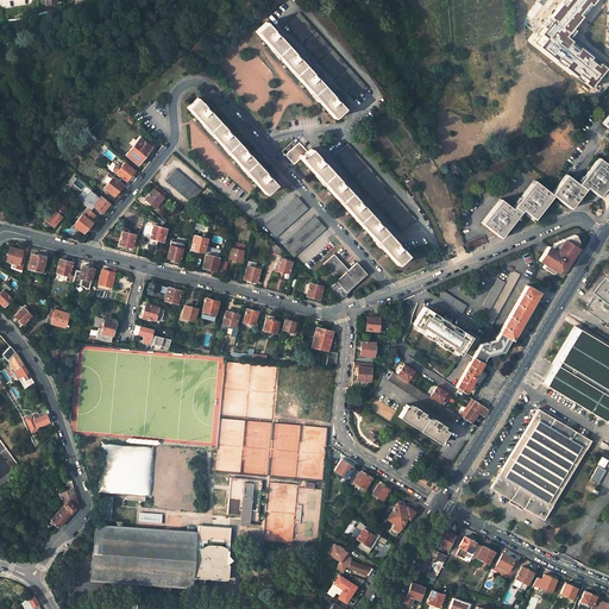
[(571,43),(550,68),(563,79),(571,69),(584,54),(585,55),(603,33),(594,26),(591,29),(588,25),(598,11),(600,12),(608,0),(586,0),(573,17),(572,16),(567,20),(556,11),(557,11),(546,1),(539,11),(541,13),(538,17),(571,43)]
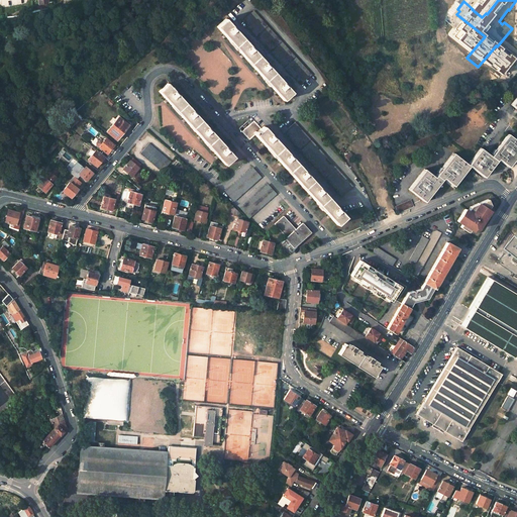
[(311,75),(253,11),(242,21),(300,85),(311,75)]
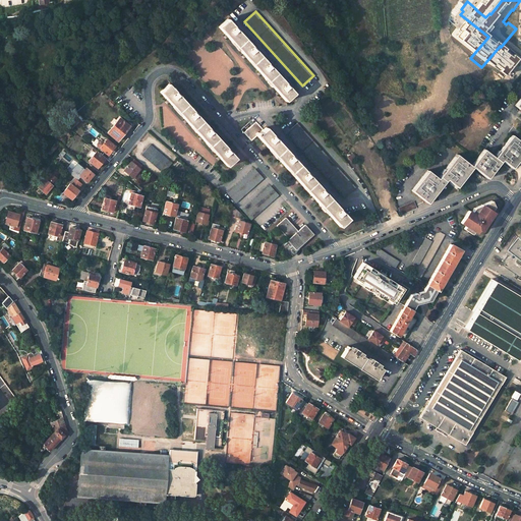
[(294,93),(227,18),(218,26),(226,37),(243,55),(258,71),(274,88),(285,101),(294,93)]
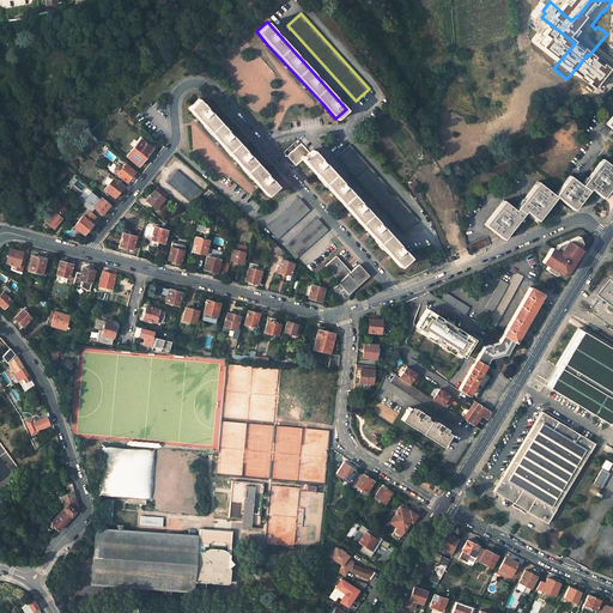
[(208,109),(199,98),(188,108),(267,195),(278,187),(267,176),(247,152),(229,132),(208,109)]
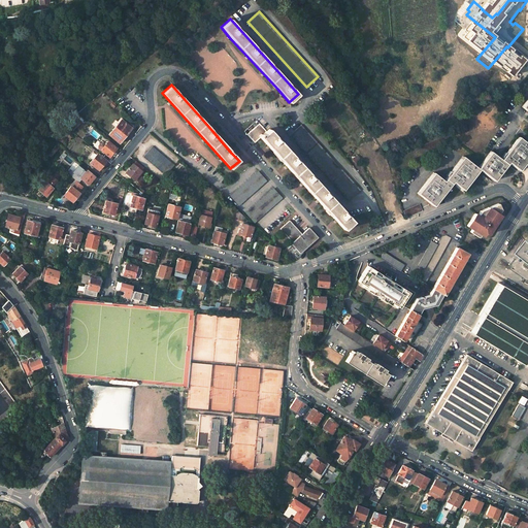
[(131,128),(121,120),(108,135),(119,143),(131,128)]
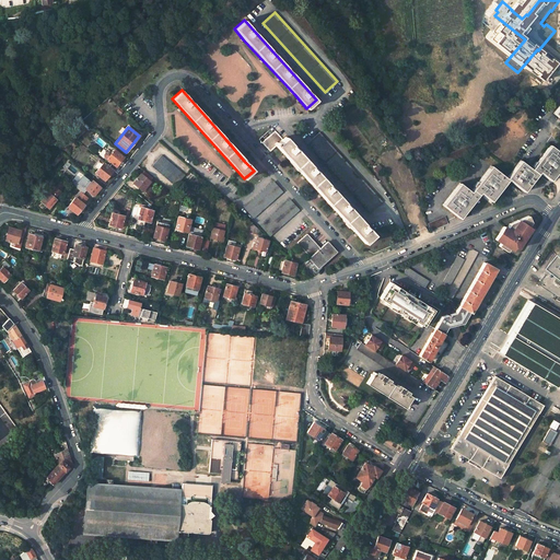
[(282,140),(271,128),(259,139),(270,151),(276,147),(284,155),(303,176),(319,195),(339,216),(357,235),(365,244),(374,235),(286,138),(282,140)]
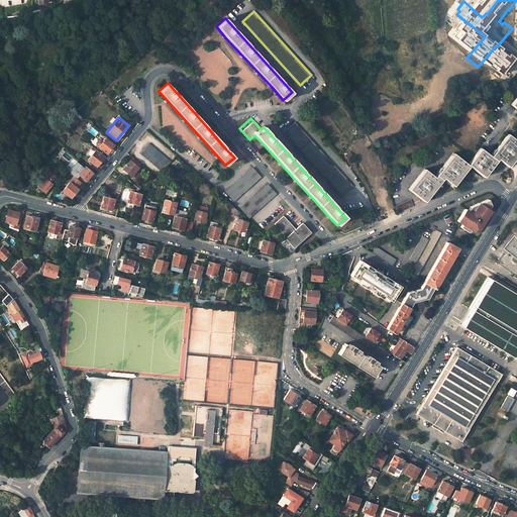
[(352,186),(295,122),(288,128),(285,124),(280,128),(341,196),(352,186)]
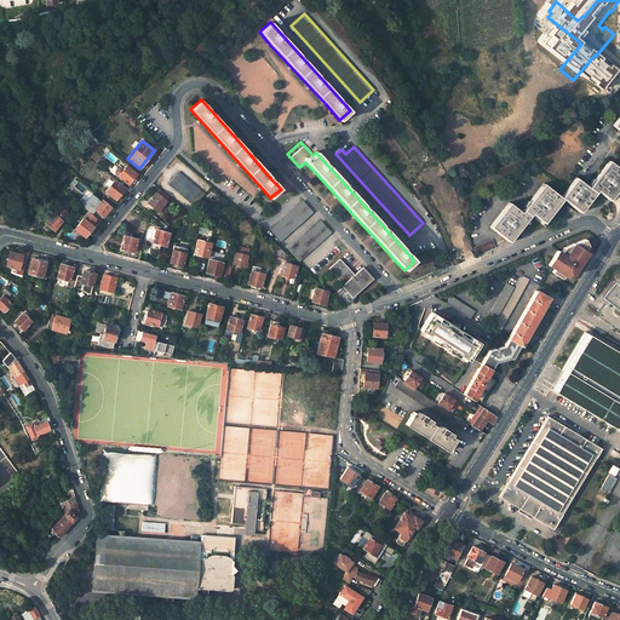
[(597,191),(609,201),(619,187),(619,170),(608,161),(587,188),(596,193),(597,191)]
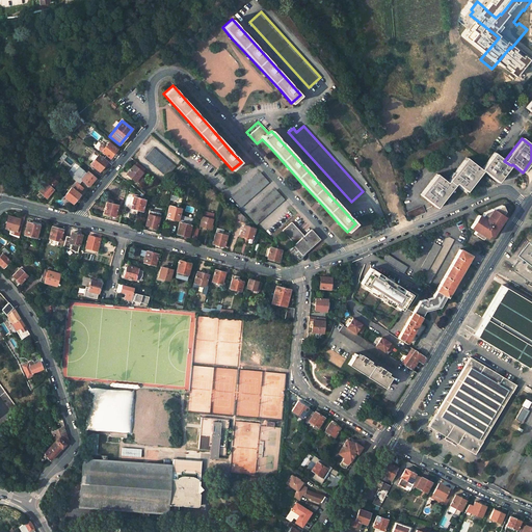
[(117,149),(109,141),(106,145),(104,143),(101,143),(98,147),(99,150),(101,151),(98,154),(107,162),(110,159),(109,158),(117,149)]
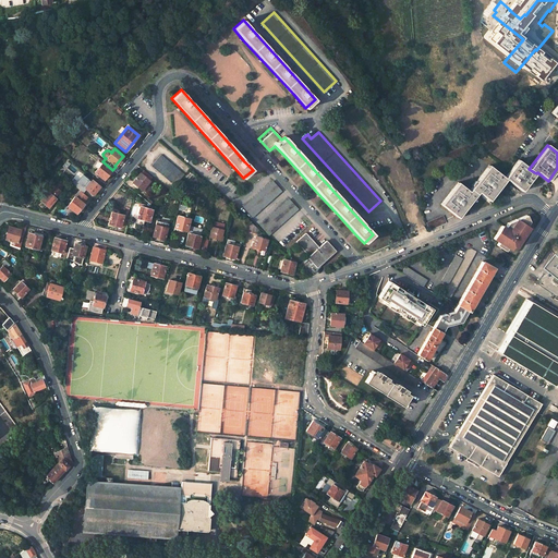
[(183,174),(160,155),(150,166),(174,185),(183,174)]
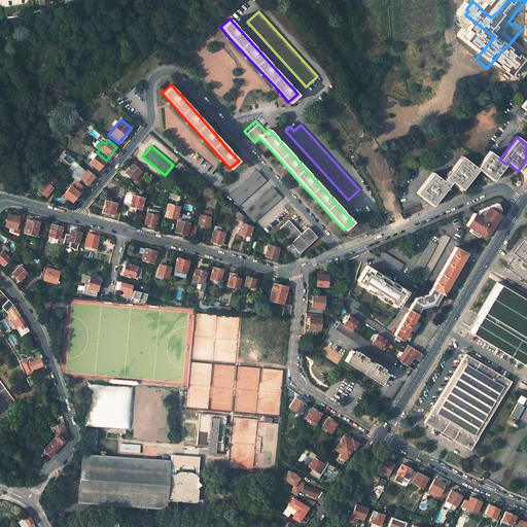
[(493,181),(506,164),(499,160),(489,151),(477,168),(479,169),(493,181)]
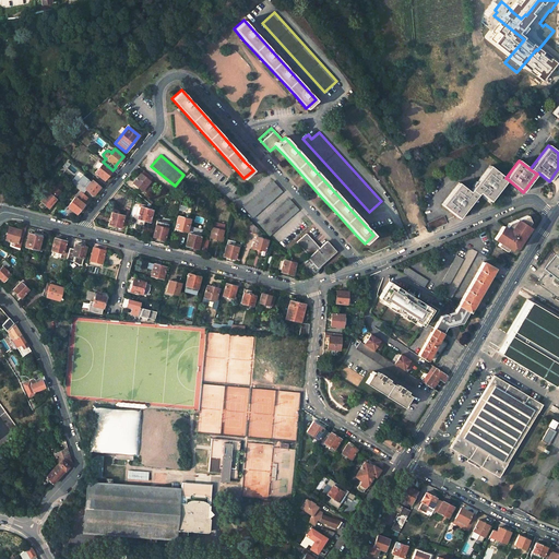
[(113,170),(103,162),(94,173),(104,180),(113,170)]
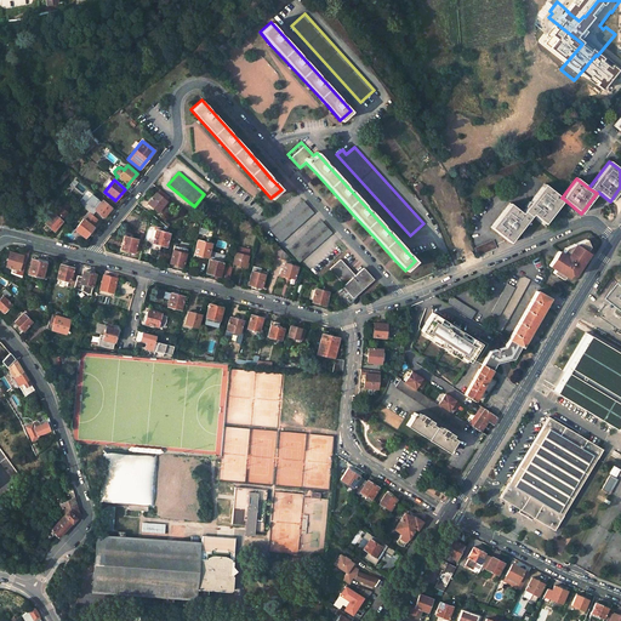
[(545,223),(564,199),(562,198),(545,184),(523,210),(530,216),(533,214),(545,223)]
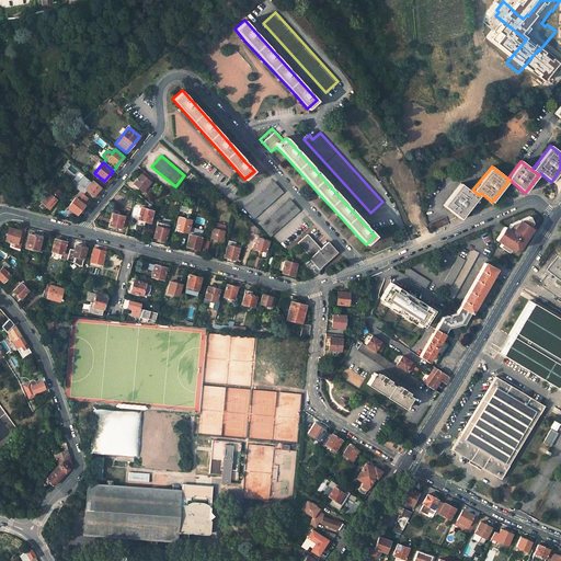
[(151,176),(144,171),(141,174),(148,181),(151,176)]
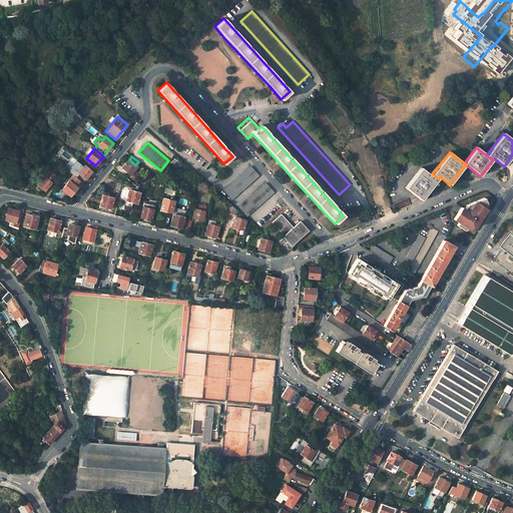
[(129,159),(128,159),(121,167),(129,174),(131,173),(135,168),(136,166),(135,165),(129,159)]
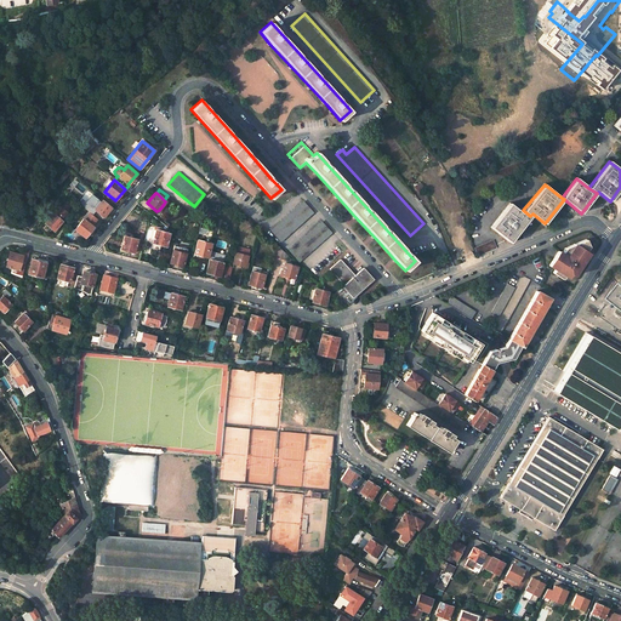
[(112,208),(100,198),(95,204),(97,206),(93,210),(103,217),(112,208)]
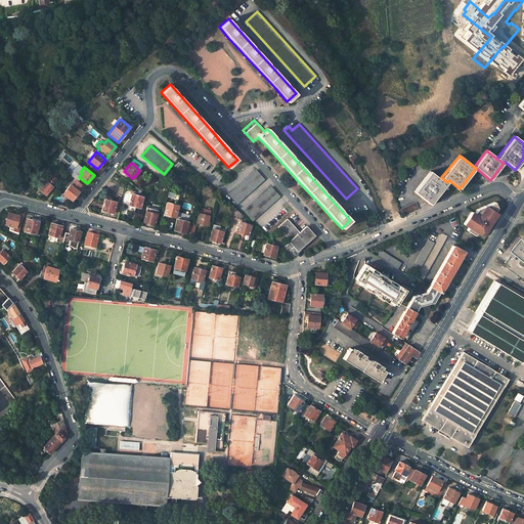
[(264,180),(256,170),(228,194),(237,205),(264,180)]
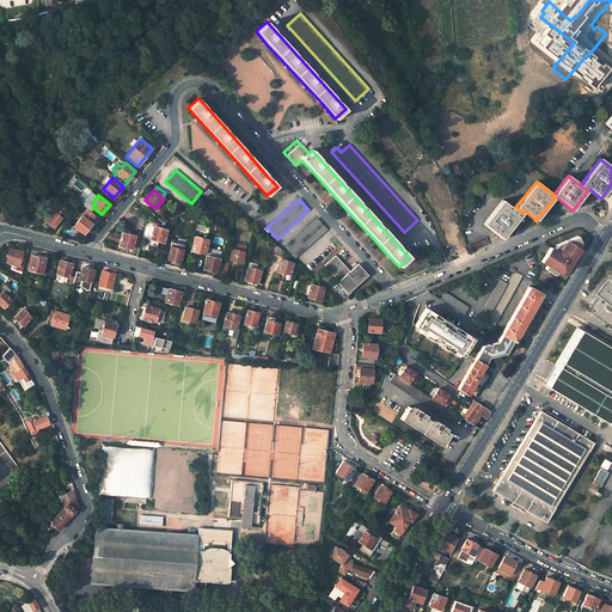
[(514,209),(502,200),(483,225),(502,239),(522,213),(515,207),(514,209)]
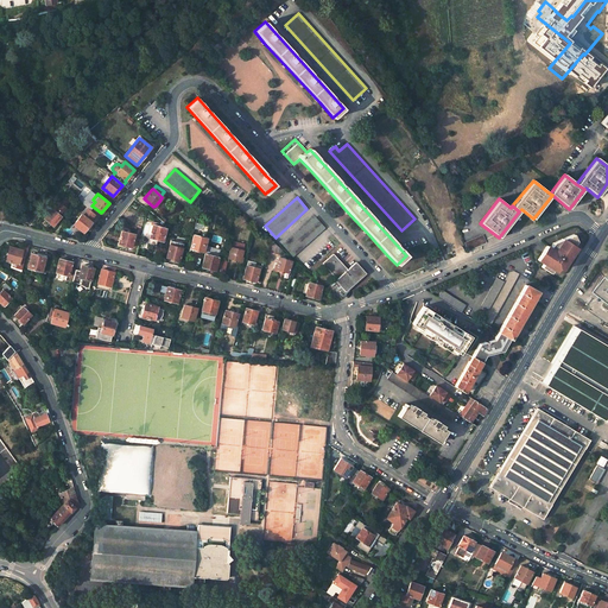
[(65,210),(57,202),(54,206),(43,217),(52,226),(63,214),(63,213),(65,210)]
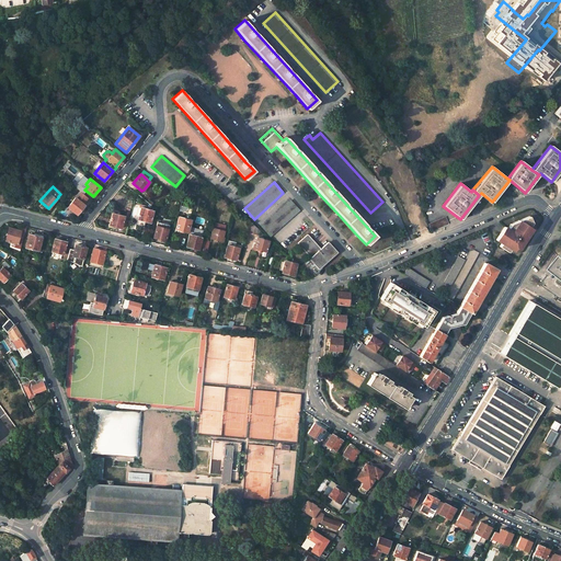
[(80,192),(77,195),(84,202),(88,198),(80,192)]
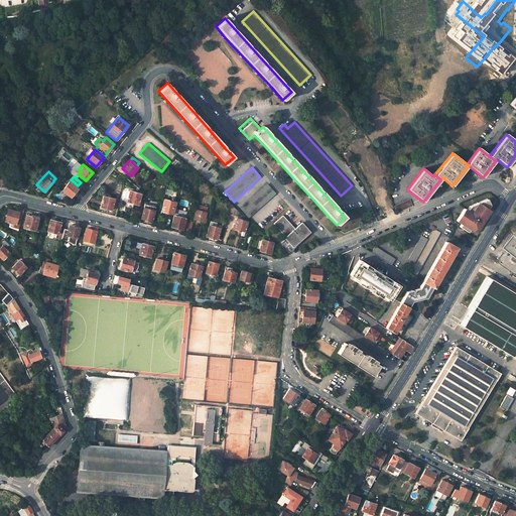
[(78,188),(69,181),(61,190),(71,198),(78,188)]
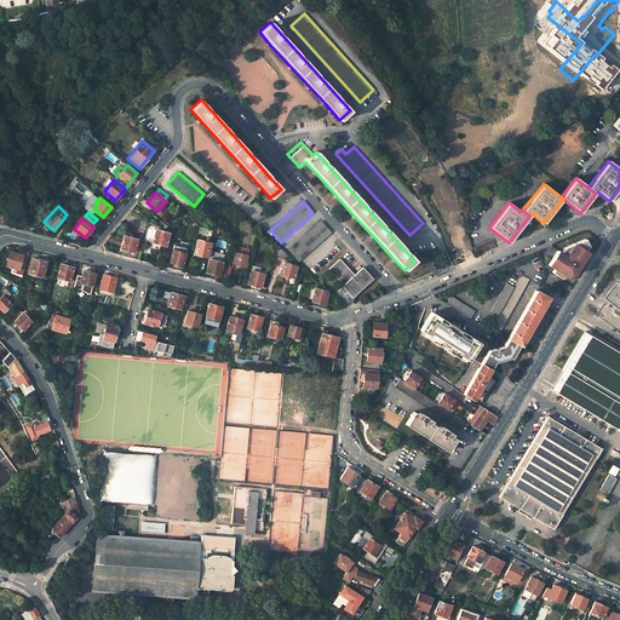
[(331,233),(321,220),(288,251),(299,262),(331,233)]
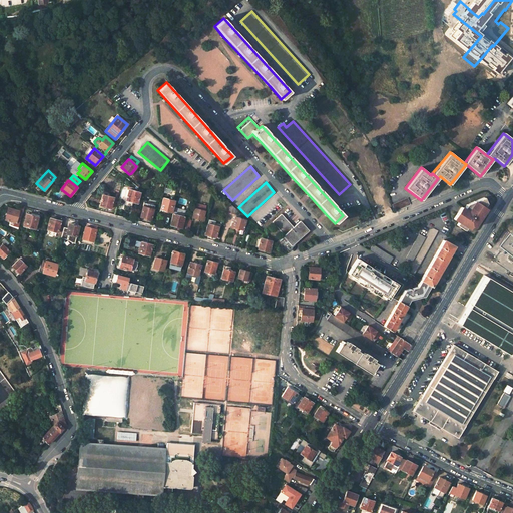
[(139,192),(129,189),(125,200),(136,203),(139,192)]
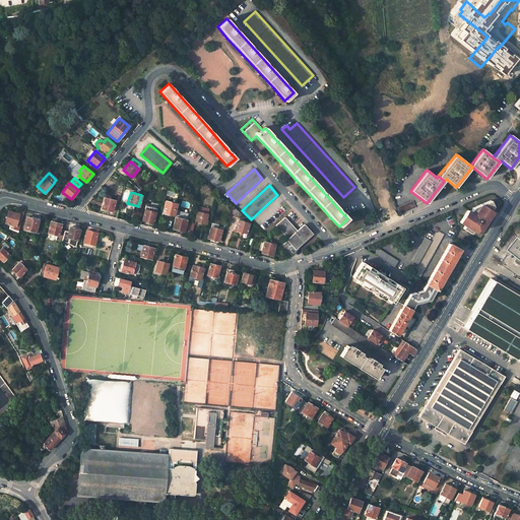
[(115,200),(105,197),(101,208),(112,211),(115,200)]
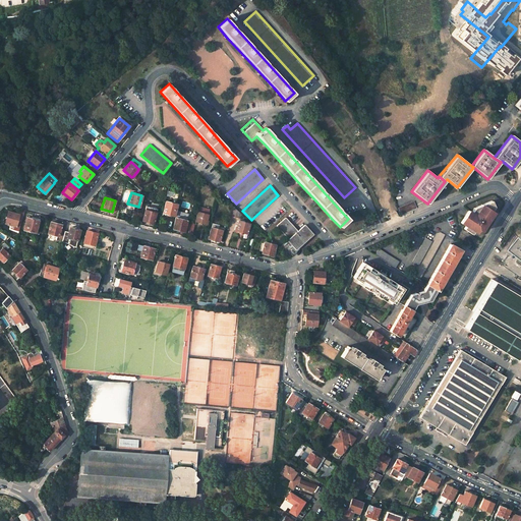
[(178,205),(166,201),(162,213),(174,216),(178,205)]
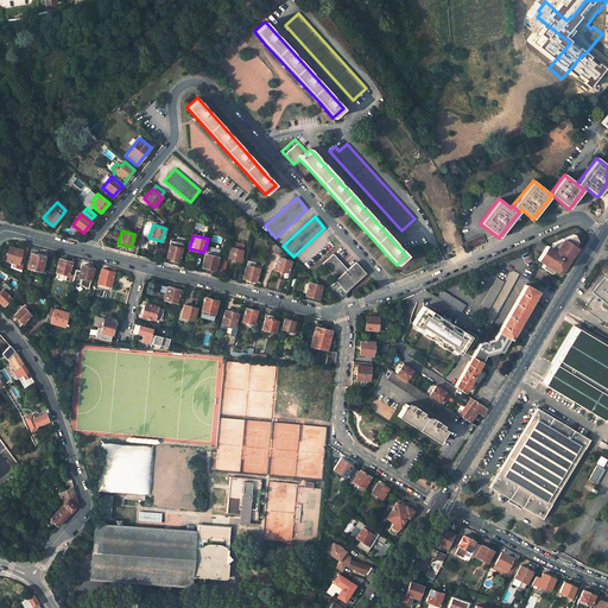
[(486,244),(483,235),(464,242),(468,251),(486,244)]
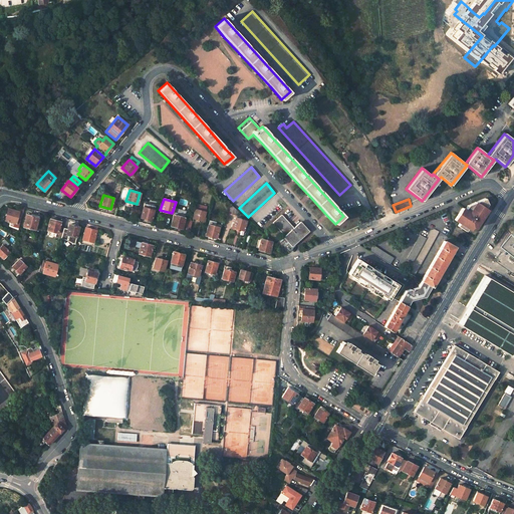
[(484,209),(486,205),(483,199),(471,205),(466,207),(464,210),(460,208),(458,212),(453,221),(459,225),(457,227),(460,229),(465,232),(467,229),(470,231),(472,228),(475,229),(485,212),(486,210),(484,209)]
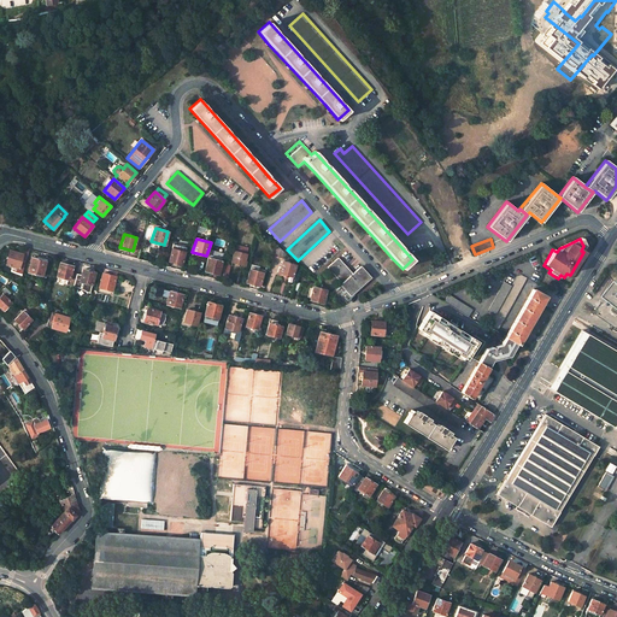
[(174,242),(168,262),(181,265),(186,246),(174,242)]
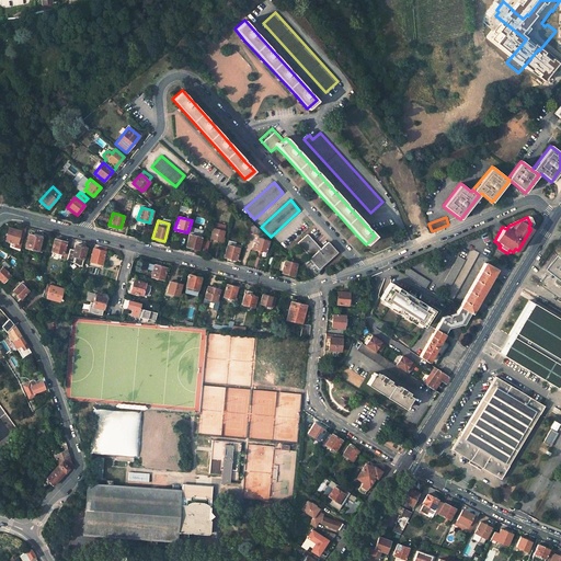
[(226,226),(215,222),(210,238),(221,241),(226,226)]
